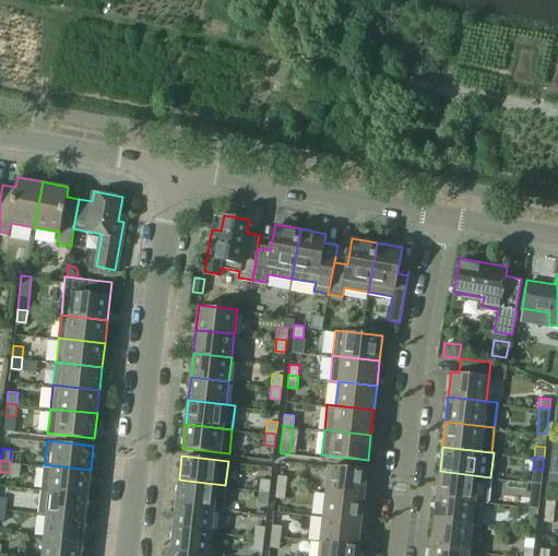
[(44,464),(42,488),(87,494),(91,470),(44,464)]
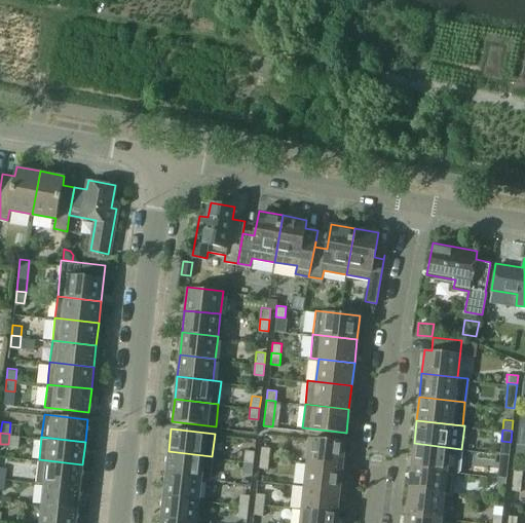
[(309,437),(306,460),(342,464),(345,441),(309,437)]
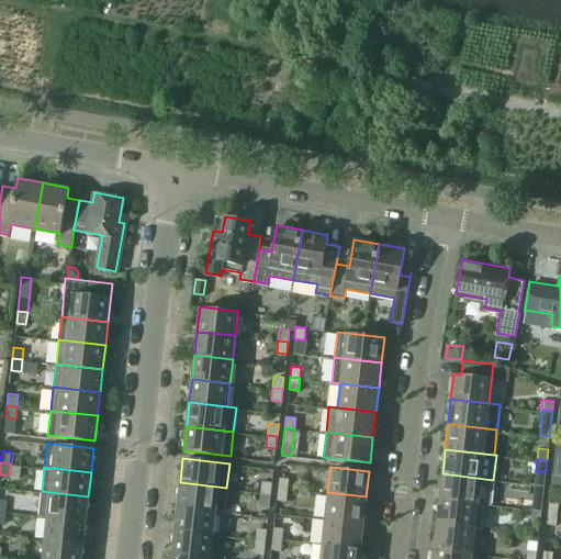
[(442,473),(439,499),(486,504),(491,504),(493,480),(442,473)]
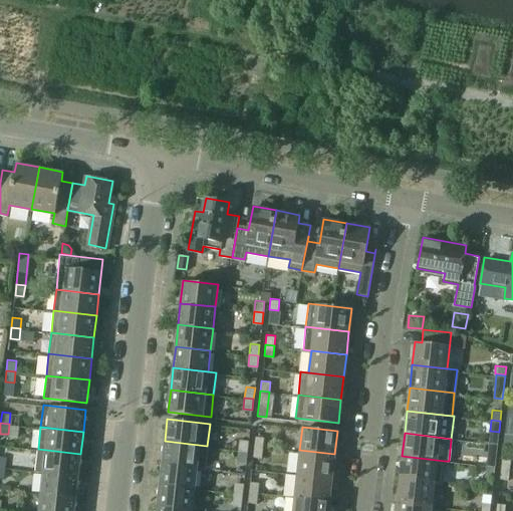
[(255,435),(254,445),(263,446),(264,436),(255,435)]
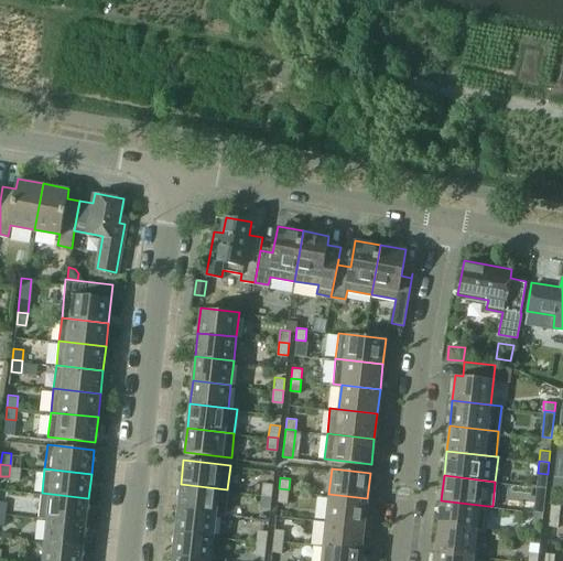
[(263,482),(262,494),(271,495),(273,483),(263,482)]
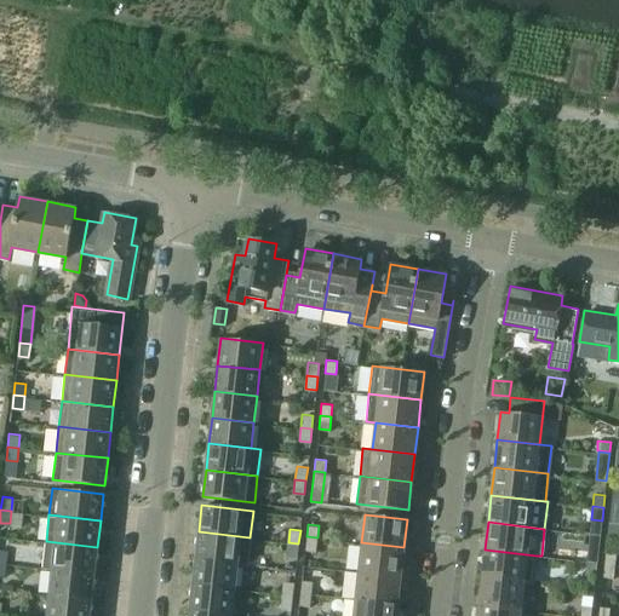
[(199,531),(195,558),(238,563),(247,563),(250,537),(199,531)]
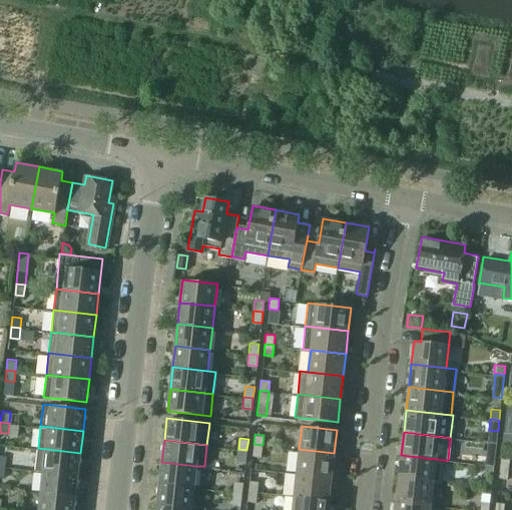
[(263,445),(253,444),(252,455),(262,456),(263,445)]
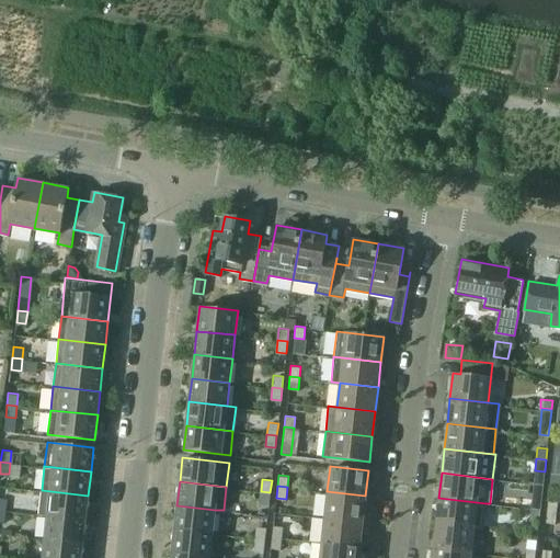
[(38,513),(47,514),(86,519),(88,496),(42,490),(38,513)]
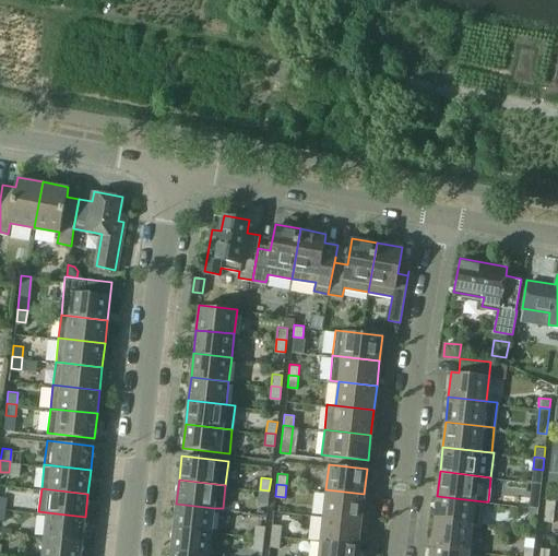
[(269,491),(260,489),(258,500),(268,501),(269,491)]
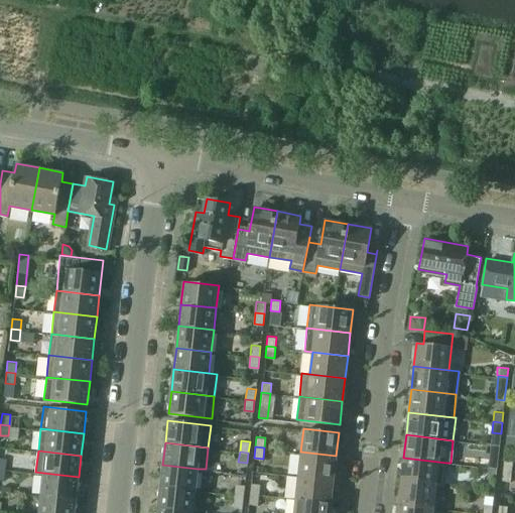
[(300,452),(298,475),(334,479),(336,456),(300,452)]
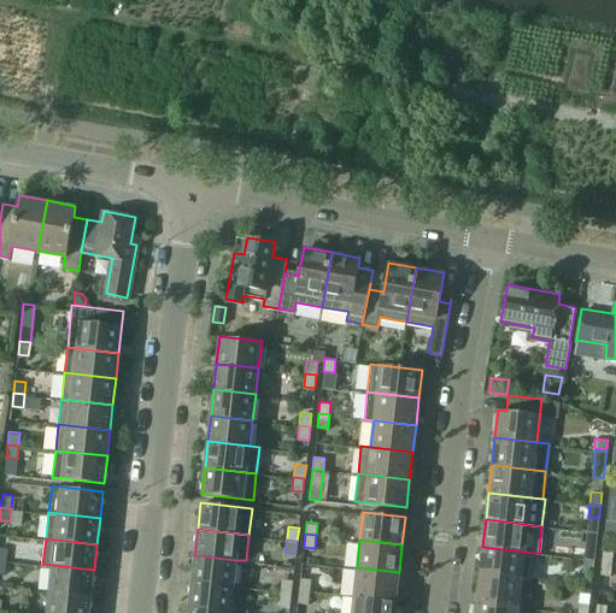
[(482,547),(480,575),(521,579),(531,579),(534,553),(482,547)]
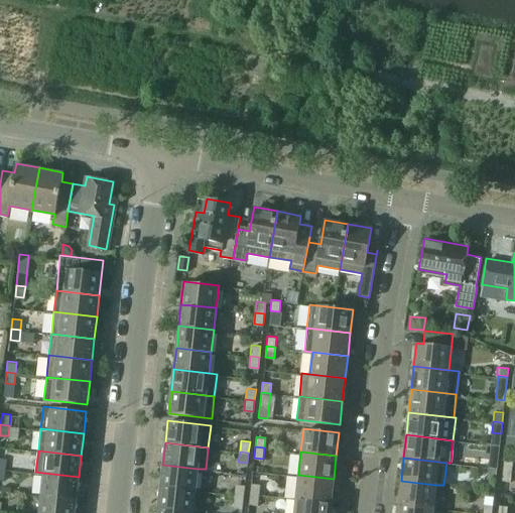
[(489,458),(488,468),(497,469),(498,459),(489,458)]
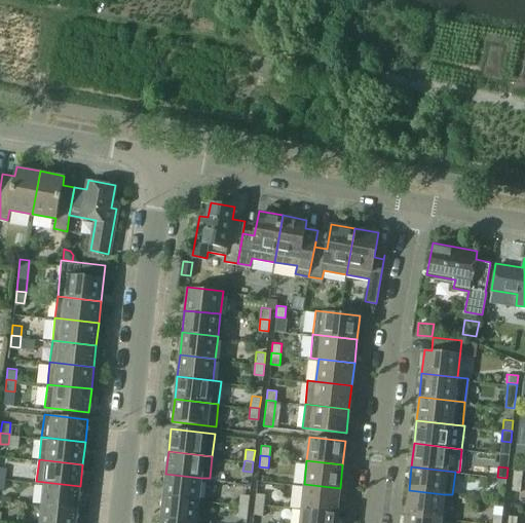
[(514,468),(513,478),(521,479),(523,469),(514,468)]
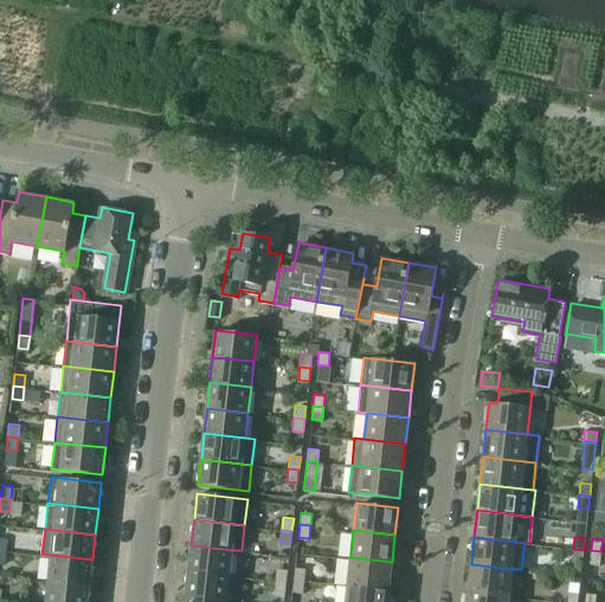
[(191,545),(188,570),(230,575),(232,550),(191,545)]
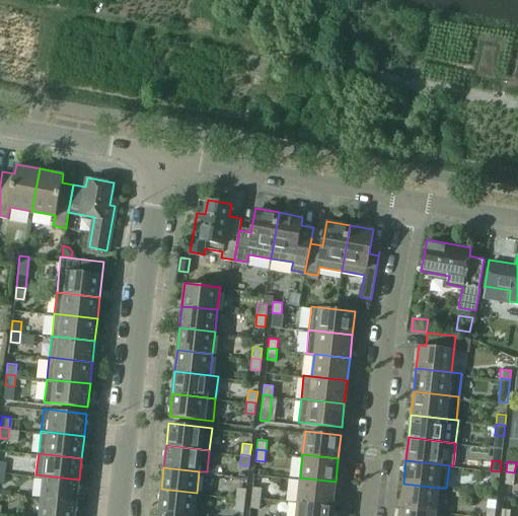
[(500,471),(491,470),(490,481),(499,482),(500,471)]
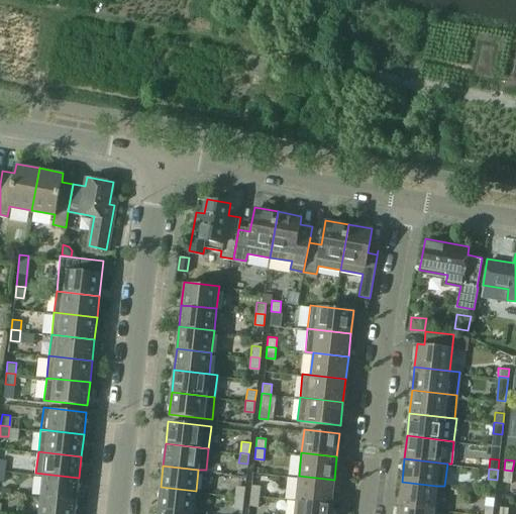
[(512,471),(504,470),(502,481),(511,482),(512,471)]
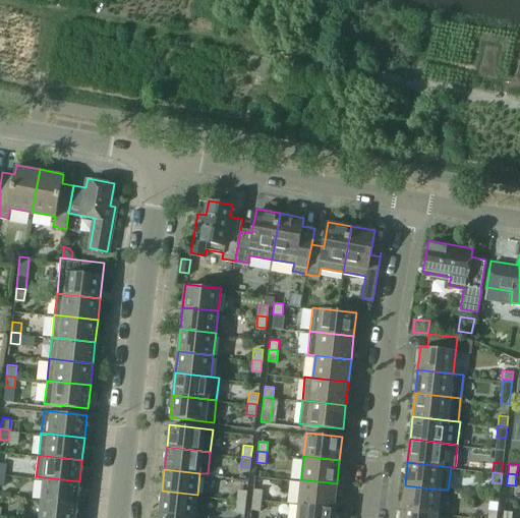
[(44,477),(42,500),(77,504),(79,481),(44,477)]
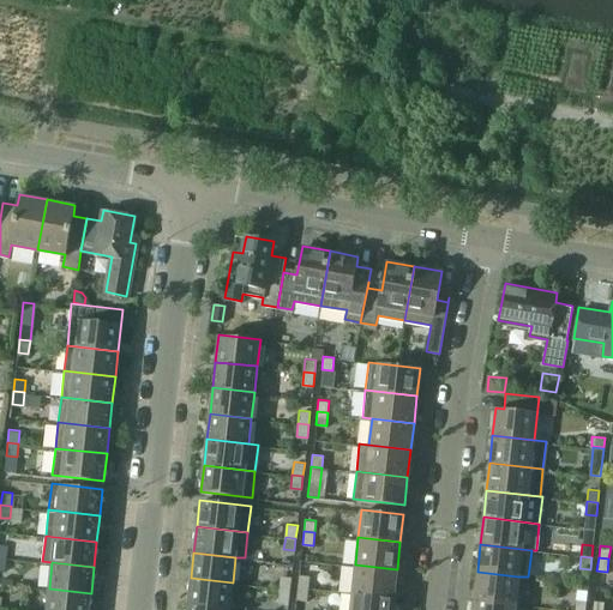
[(355,565),(352,592),(394,597),(397,569),(355,565)]
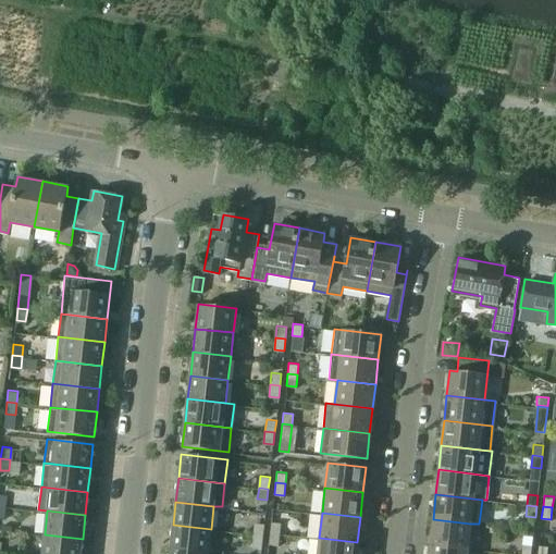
[(433,519),(430,543),(468,548),(470,524),(433,519)]
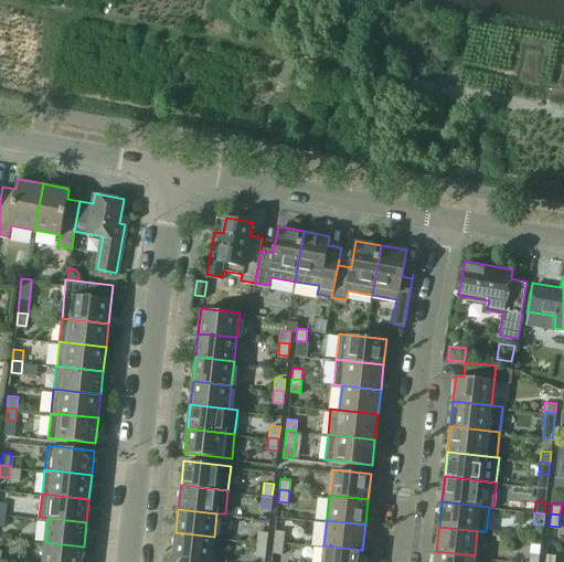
[(275,529),(274,540),(284,541),(285,530),(275,529)]
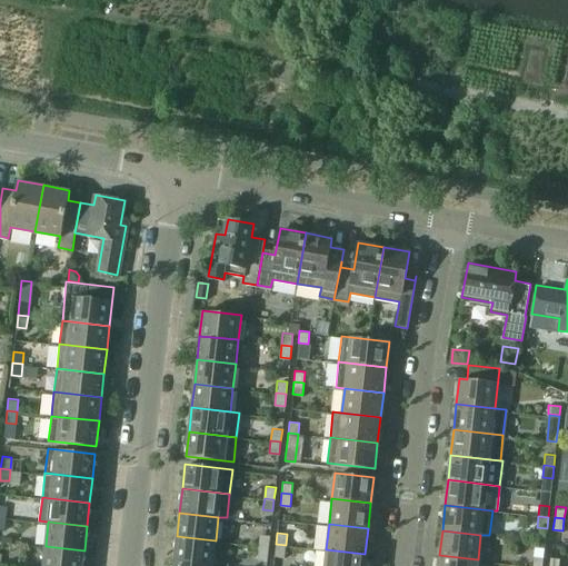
[(260,534),(259,546),(269,546),(270,535),(260,534)]
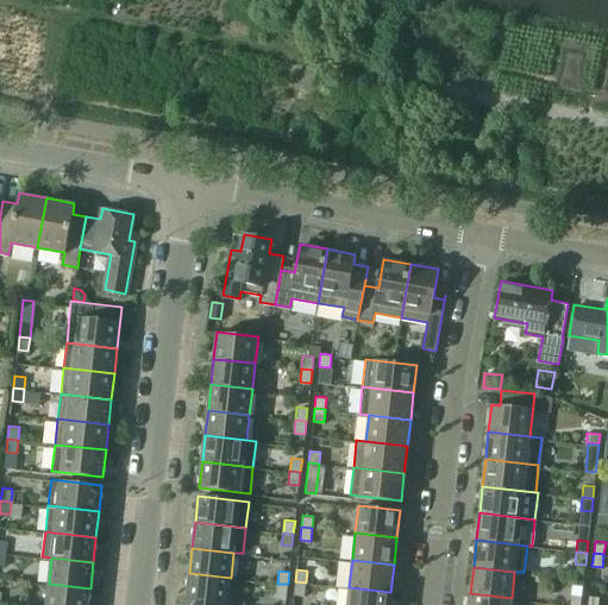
[(189,573),(186,599),(227,604),(231,578),(189,573)]
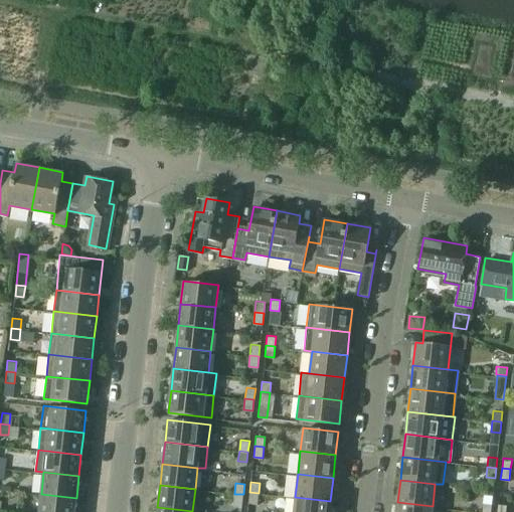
[(259,493),(249,492),(248,502),(258,503),(259,493)]
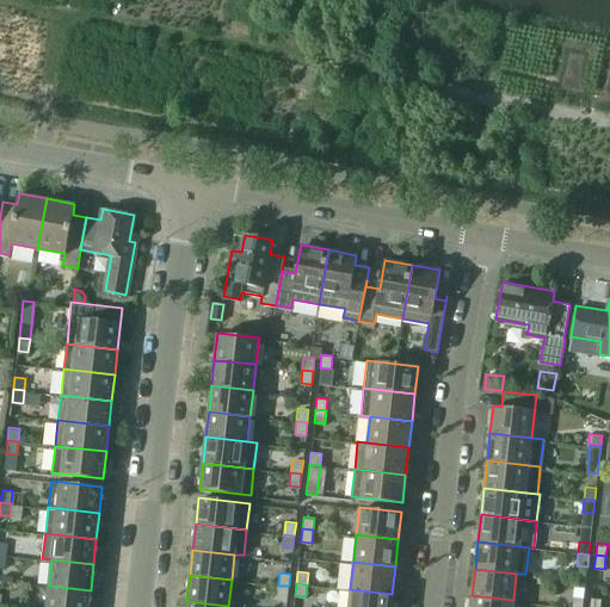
[(49,586),(45,606),(88,606),(91,590),(49,586)]
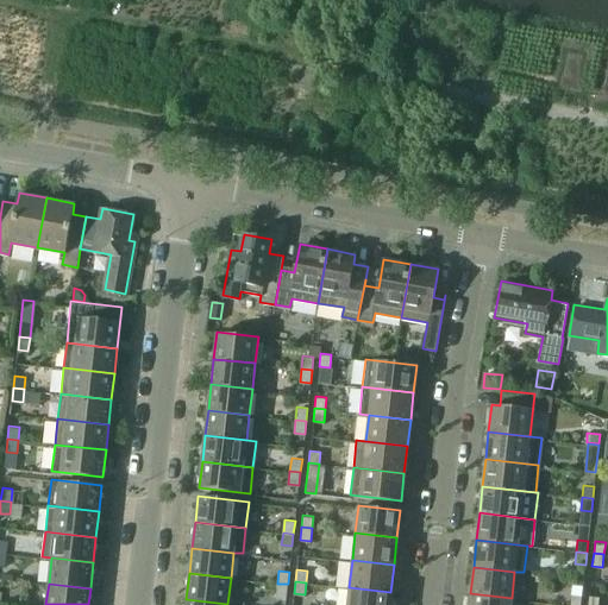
[(288,584),(277,584),(276,596),(287,597),(288,584)]
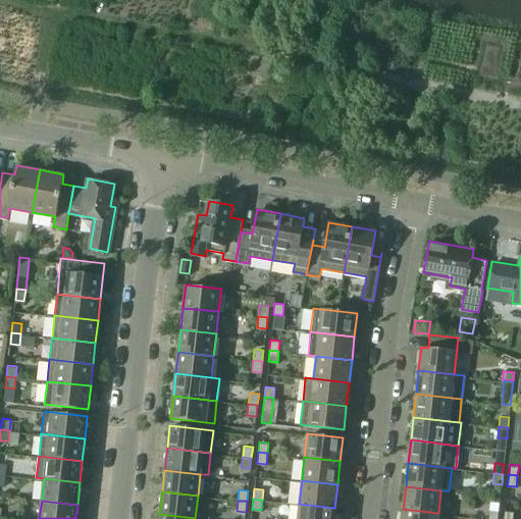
[(299,504),(297,518),(332,518),(334,508),(299,504)]
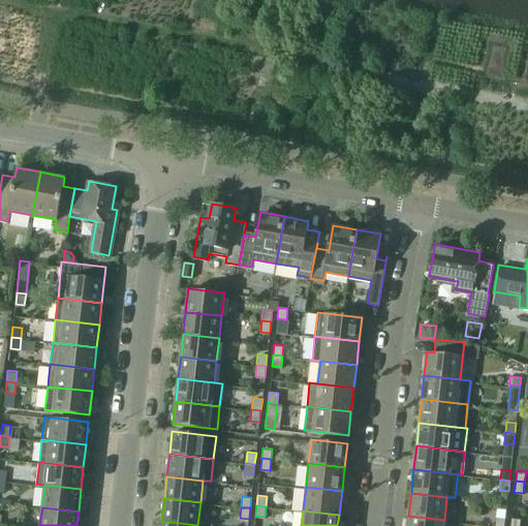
[(408,516),(406,525),(442,525),(444,520),(408,516)]
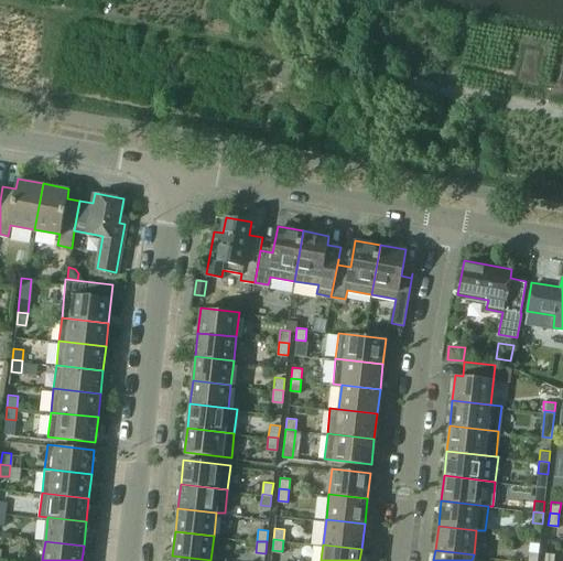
[(529,550),(528,560),(530,560),(537,560),(539,551),(529,550)]
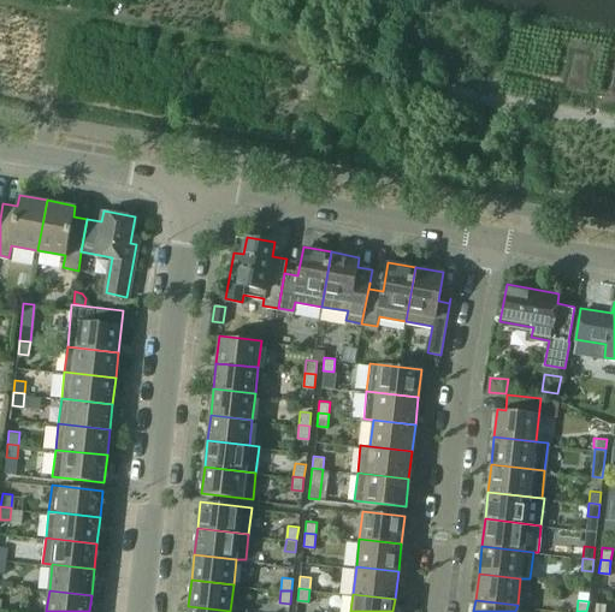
[(596,601),(593,611),(604,611),(607,602),(596,601)]
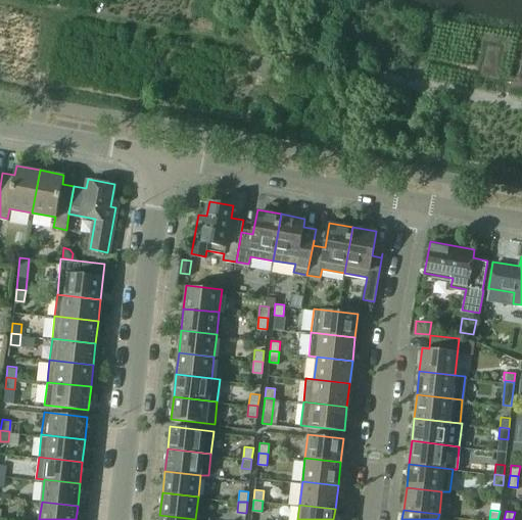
All buildings are outlined.
